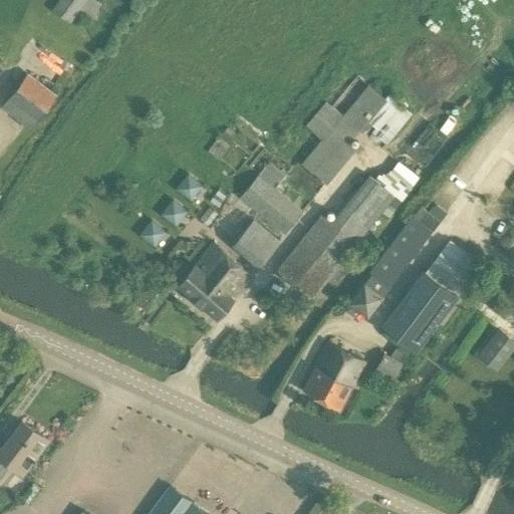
[(98,0),(58,0),(54,7),(86,29),(103,3),(98,0)]
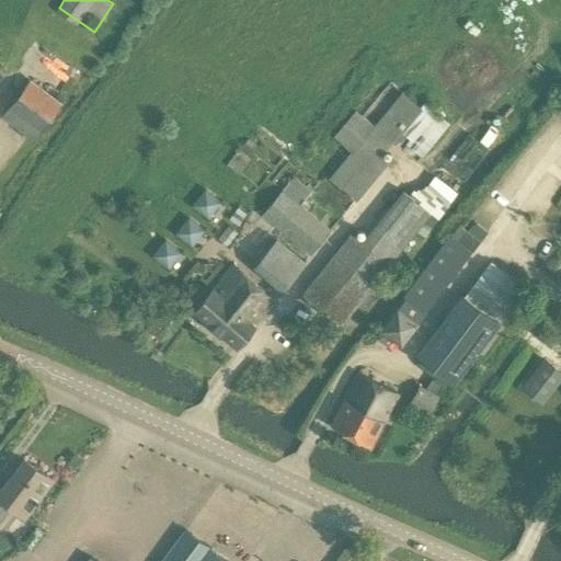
[(13,90),(0,105),(0,138),(20,153),(58,103),(34,86),(22,77),(13,90)]
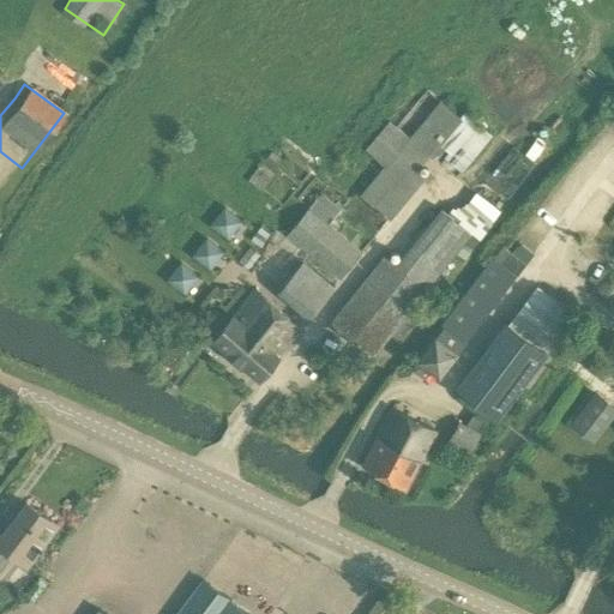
[(428,156),(437,163),(443,156),(461,172),(489,136),(464,115),(461,119),(439,101),(408,138),(390,122),(379,137),(366,151),(384,168),(361,196),(389,220),(425,178),(416,170),(428,156)]
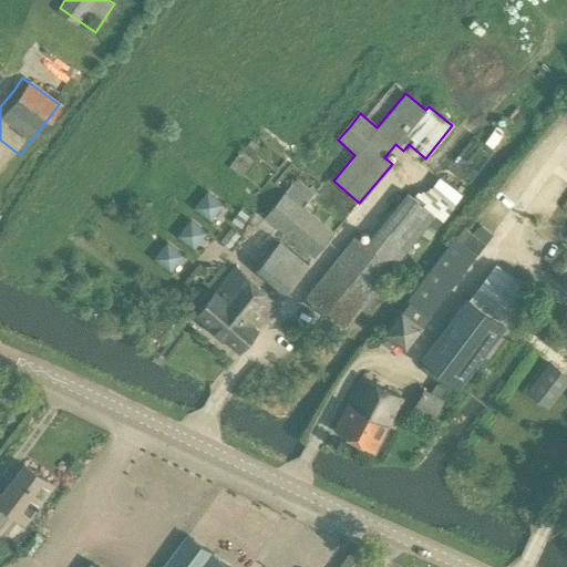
[(250,140),(245,147),(255,155),(260,146),(250,140)]
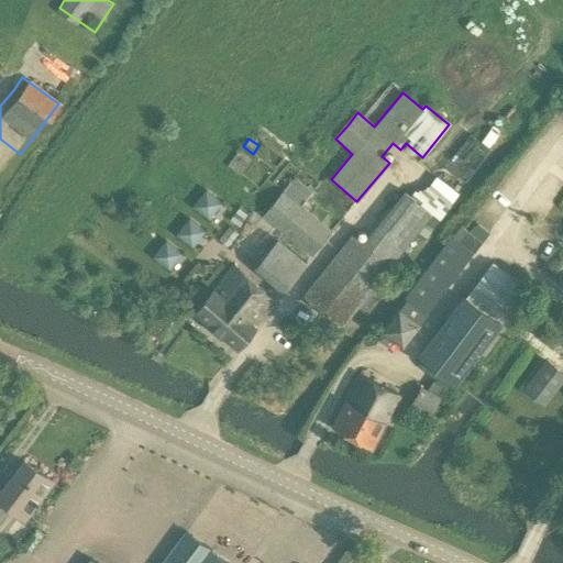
[(240,174),(251,158),(240,150),(228,165),(240,174)]
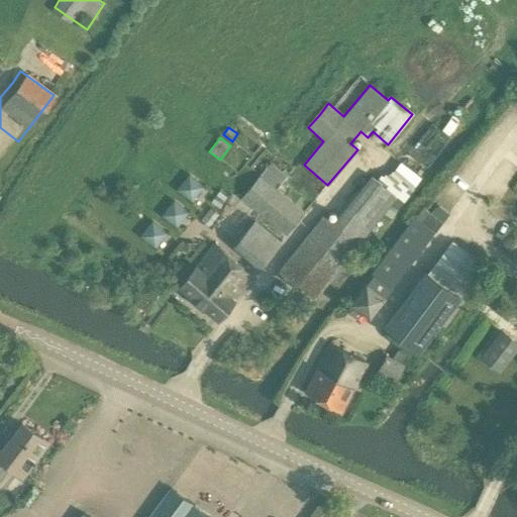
[(270,163),(268,165),(265,162),(260,168),(263,171),(241,197),(287,235),(305,213),(277,189),(287,178),(270,163)]
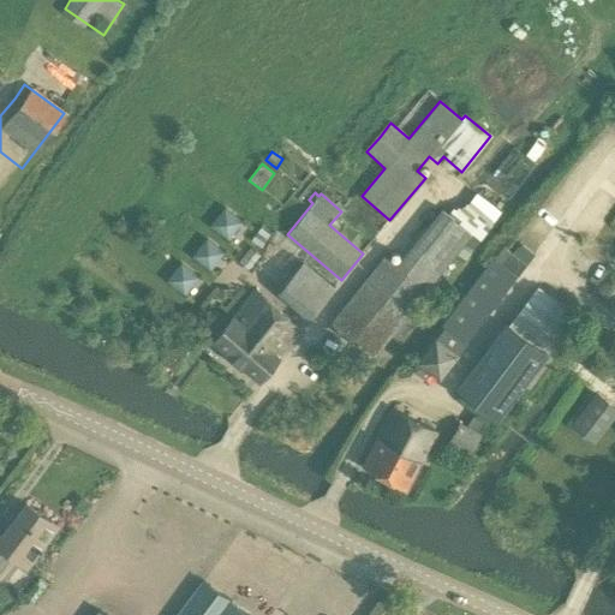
[(500,209),(476,192),(469,202),(493,219),(500,209)]
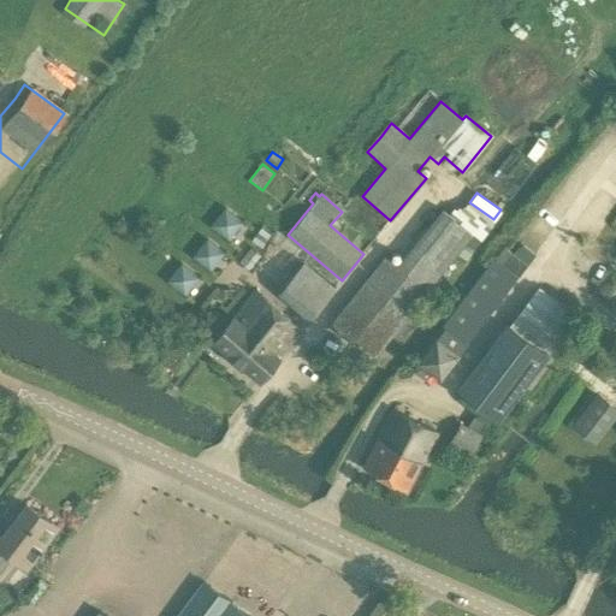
[(225,208),(211,226),(229,241),(243,223),(225,208)]
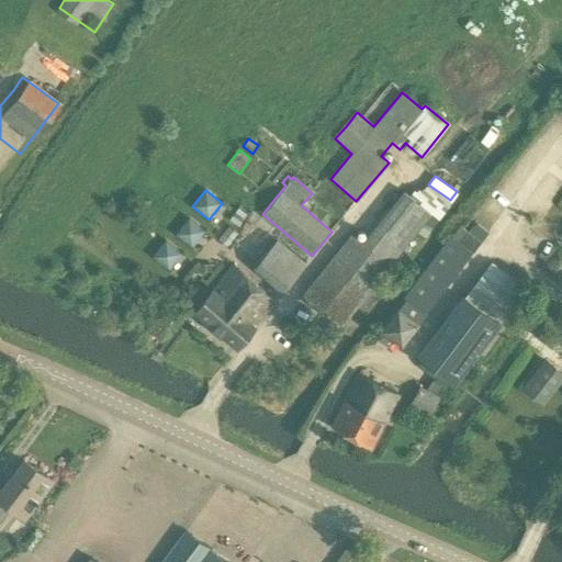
[(351,234),(302,295),(340,326),(430,214),(403,191),(361,243),(351,234)]
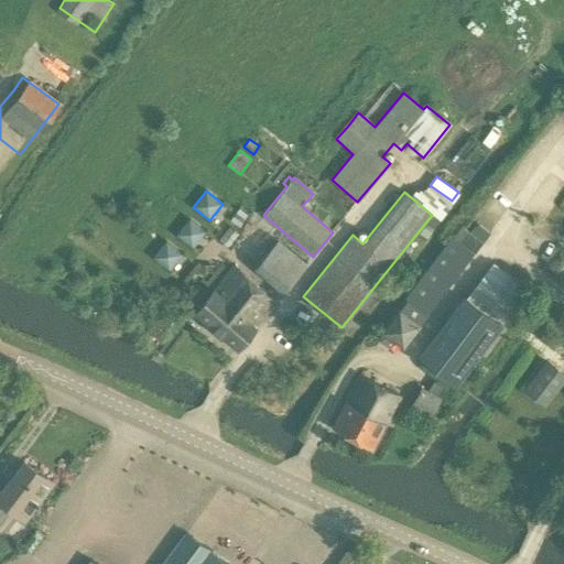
[(206,231),(190,218),(176,235),(193,248),(206,231)]
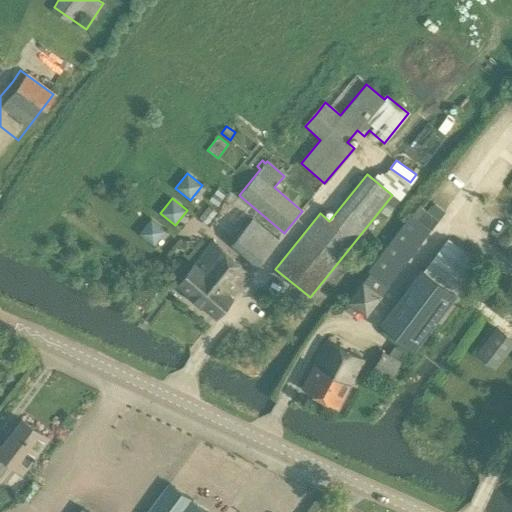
[(428,228),(446,215),(435,200),(417,213),(428,228)]
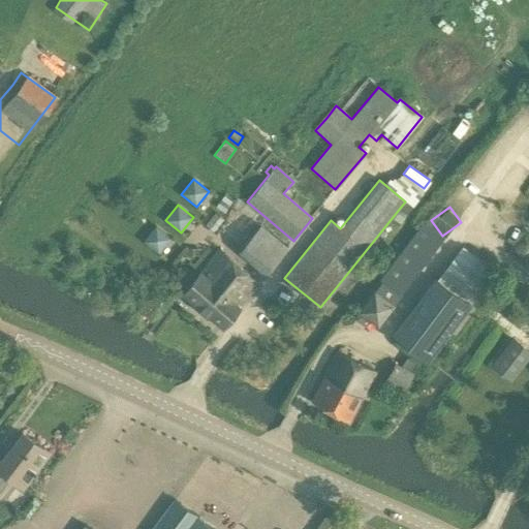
[(270,270),(288,247),(260,224),(242,247),(270,270)]
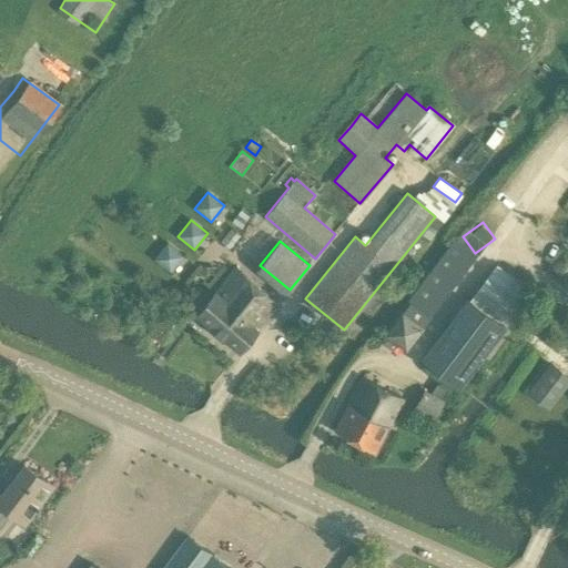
[(184,256),(168,243),(154,260),(171,273),(184,256)]
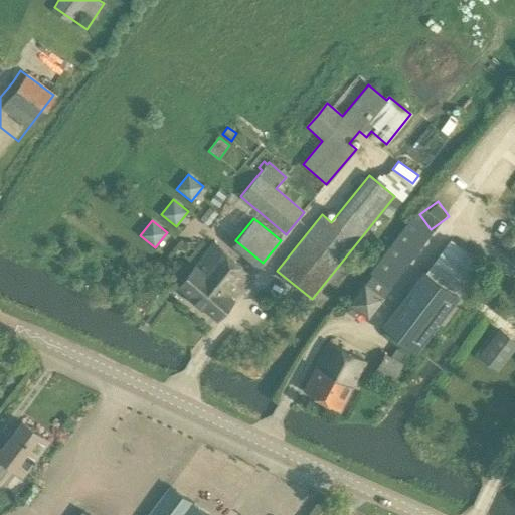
[(427,273),(458,295),(481,263),(451,239),(427,273)]
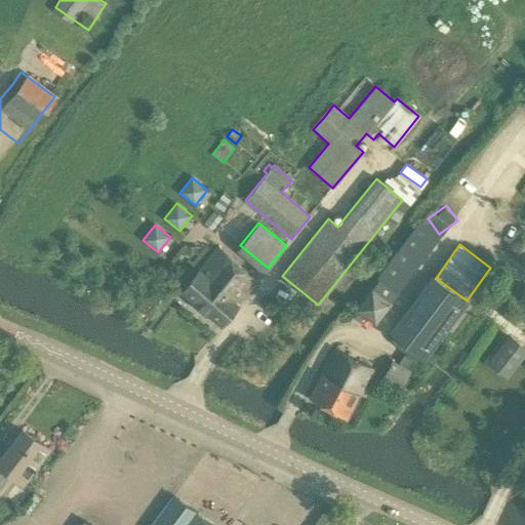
[(219,248),(185,290),(221,322),(256,281),(219,248)]
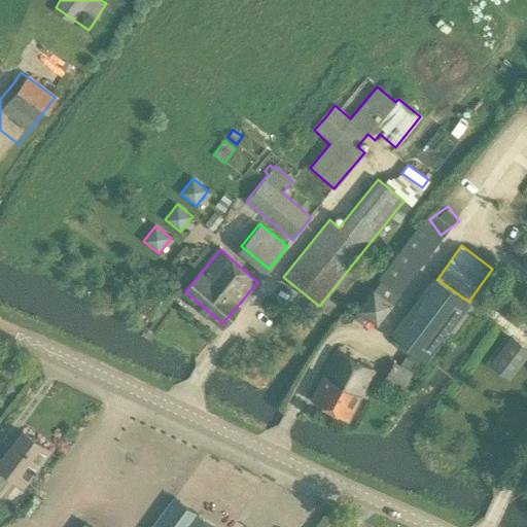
[(373,288),(356,310),(377,325),(394,304),(393,303),(397,295),(400,292),(382,278),(374,289),(373,288)]
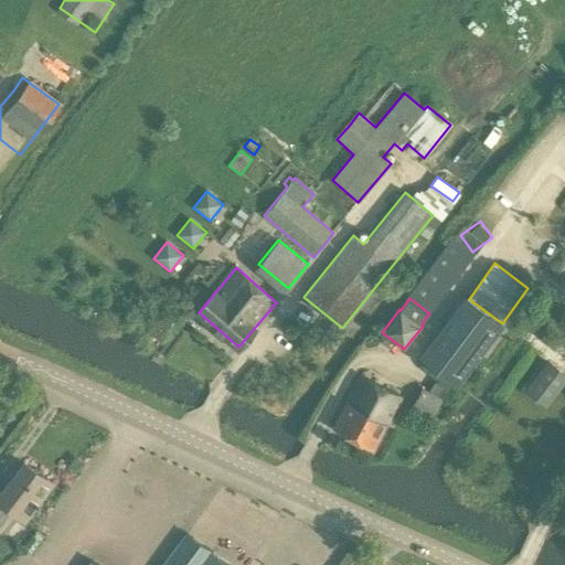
[(459,385),(501,328),(468,302),(425,360),(459,385)]
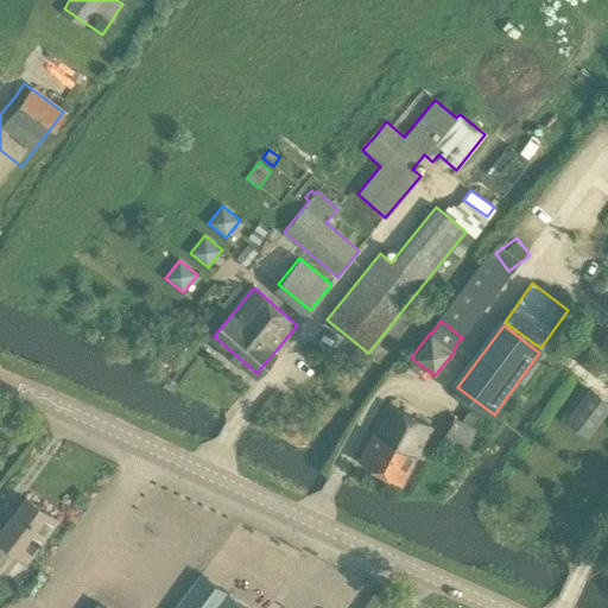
[(587,435),(607,405),(607,403),(590,390),(567,420),(587,435)]
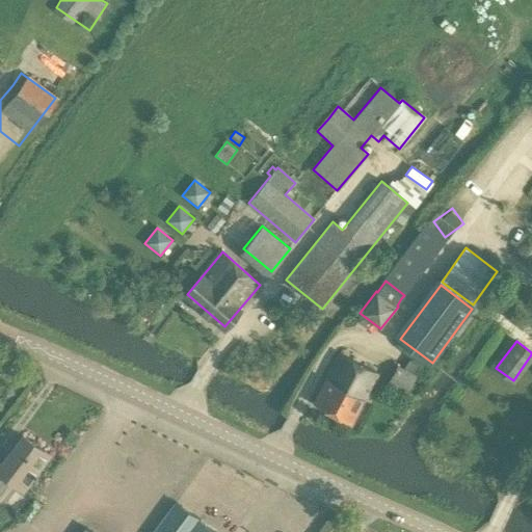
[(327,376),(313,403),(351,423),(377,374),(339,354),(327,376)]
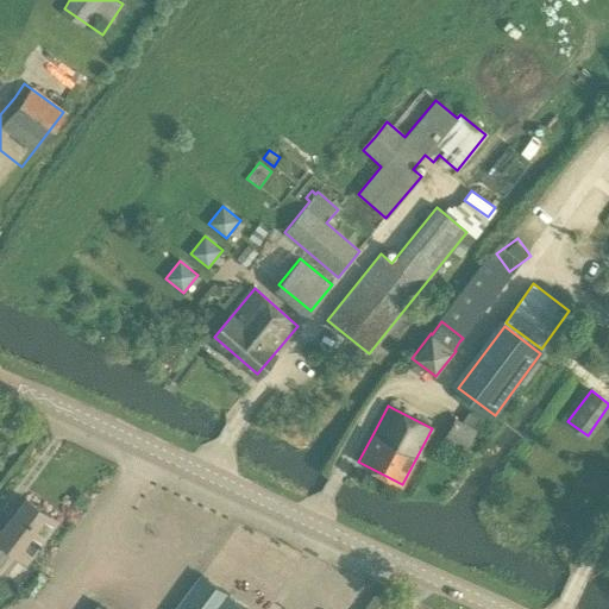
[(457,416),(449,432),(471,444),(479,428),(457,416)]
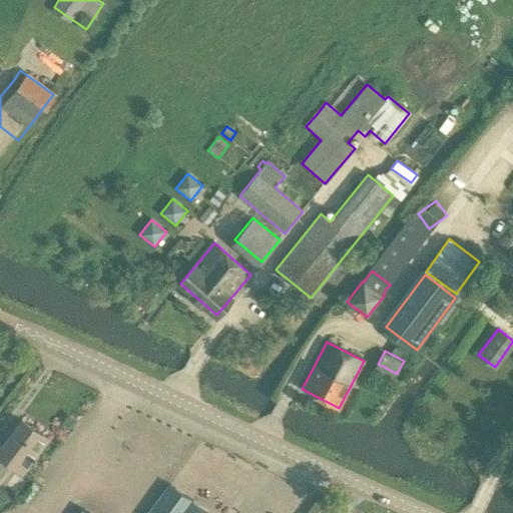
[(1,447),(0,445),(0,481),(12,465),(22,473),(48,439),(22,420),(1,447)]
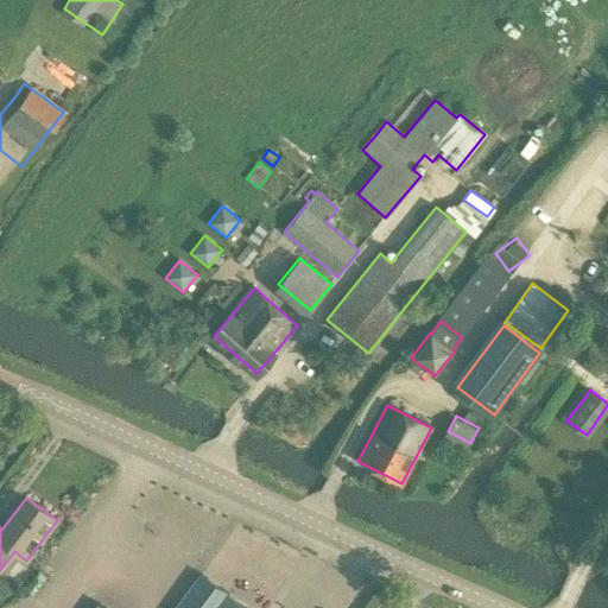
[(175,607),(246,607),(201,574),(175,607)]
